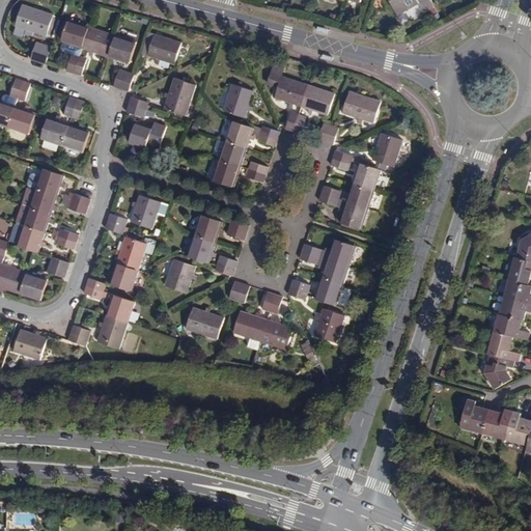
[(387,0),(395,16),(419,4),(417,2),(420,0),(387,0)]
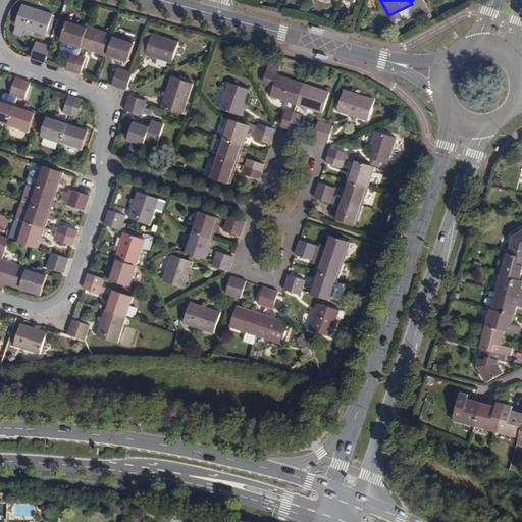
[(53,14),(21,4),(14,25),(25,29),(30,30),(46,36),(53,14)]
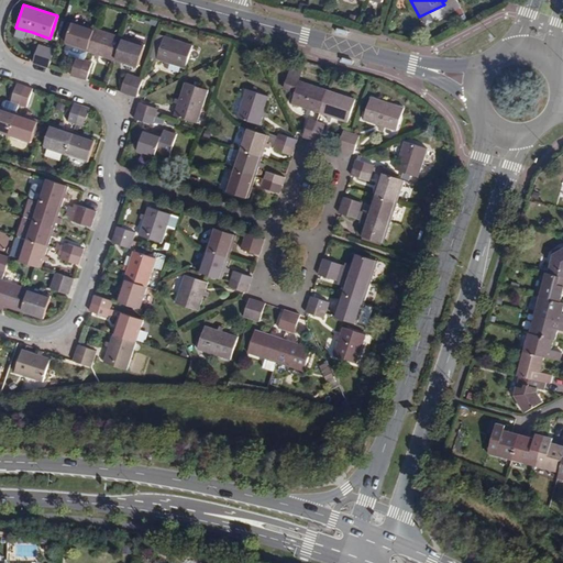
[(88,52),(96,29),(74,21),(66,44),(88,52)]
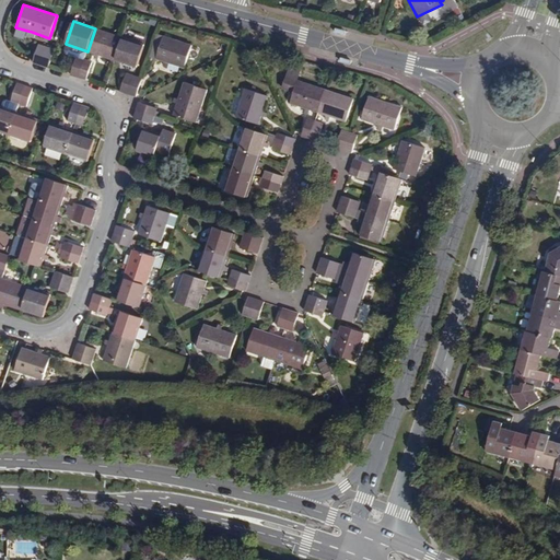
[(115,60),(123,37),(95,28),(88,51),(115,60)]
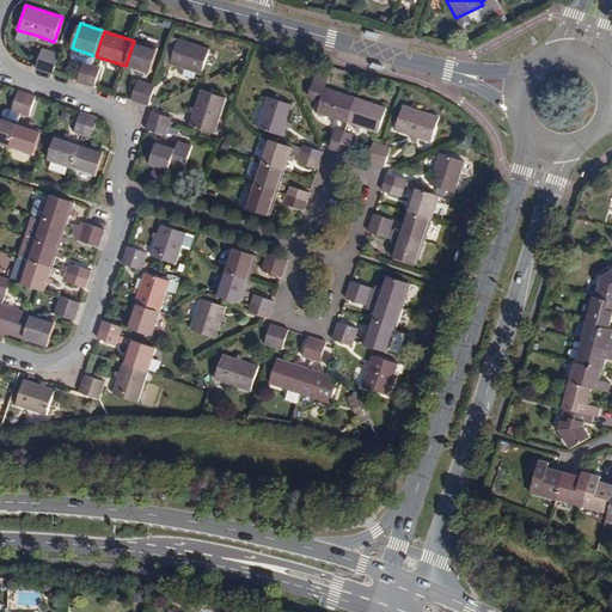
[(209,49),(178,40),(171,63),(179,67),(184,68),(201,74),(209,49)]
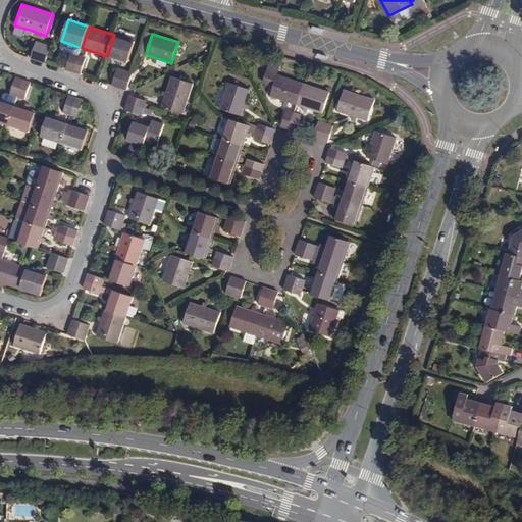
[(114,35),(107,56),(126,62),(134,41),(114,35)]
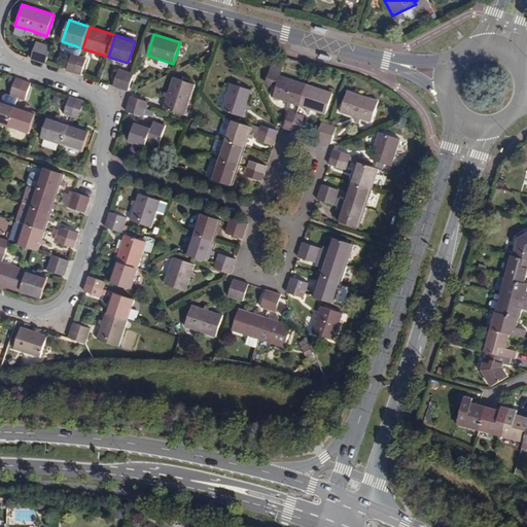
[(45,63),(50,45),(37,41),(31,58),(45,63)]
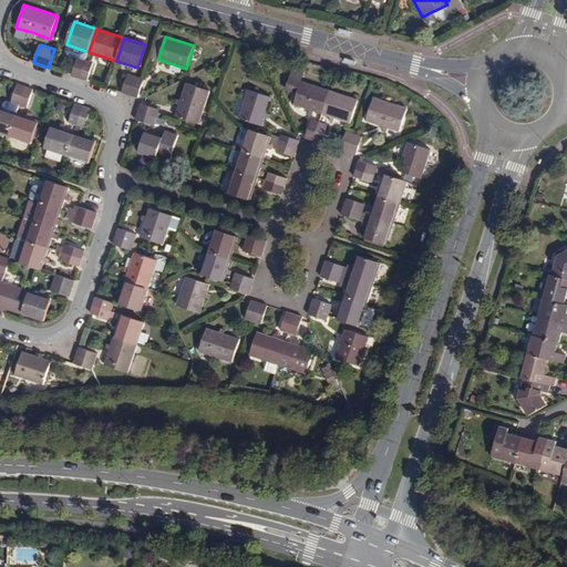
[(80,78),(85,60),(76,57),(71,74),(80,78)]
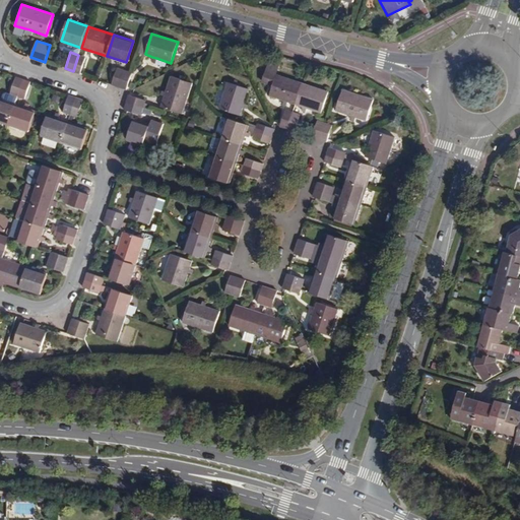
[(78,55),(73,71),(80,73),(85,57),(78,55)]
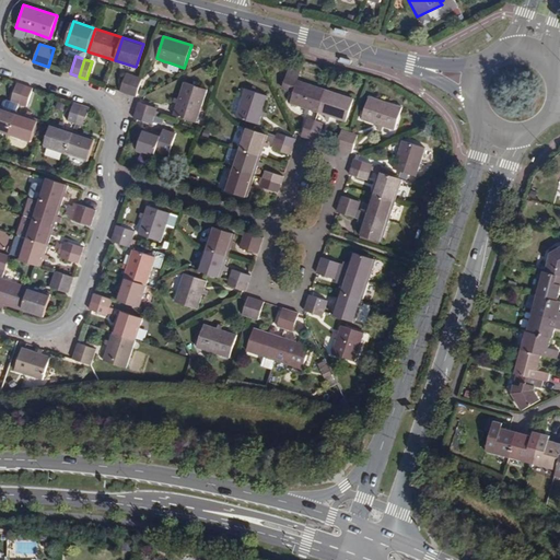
[(128,93),(135,76),(127,72),(120,91),(128,93)]
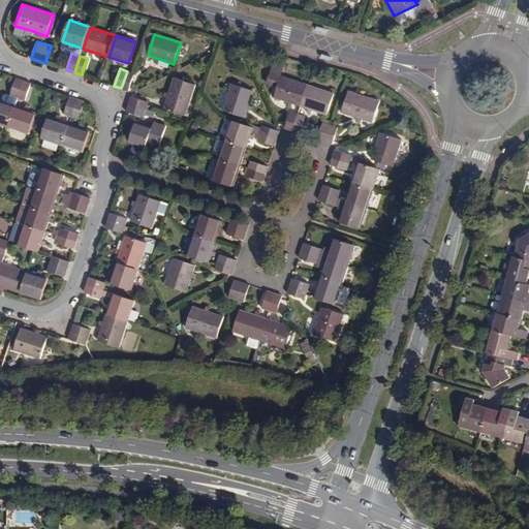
[(134,73),(127,71),(121,88),(129,91),(134,73)]
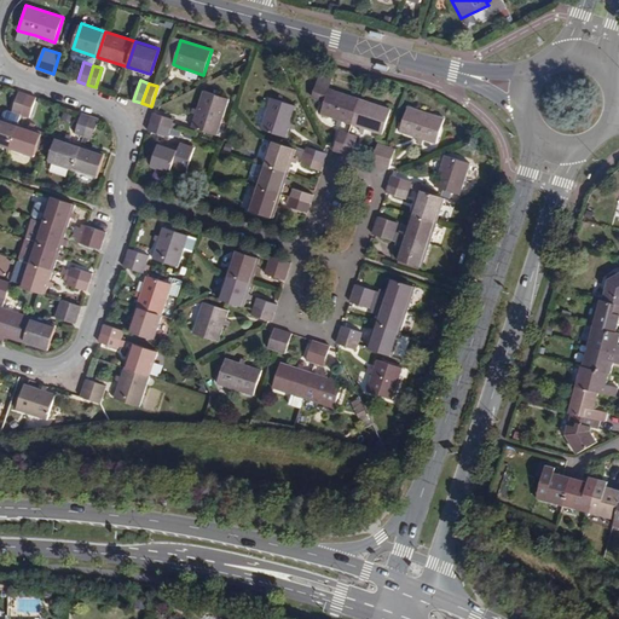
[(224,98),(200,90),(189,123),(213,131),(224,98)]
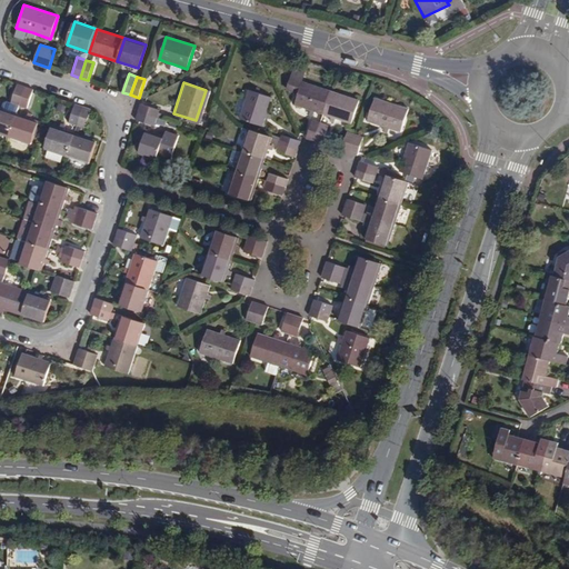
[(315,111),(323,115),(331,91),(303,82),(296,106),(310,110),(315,111)]
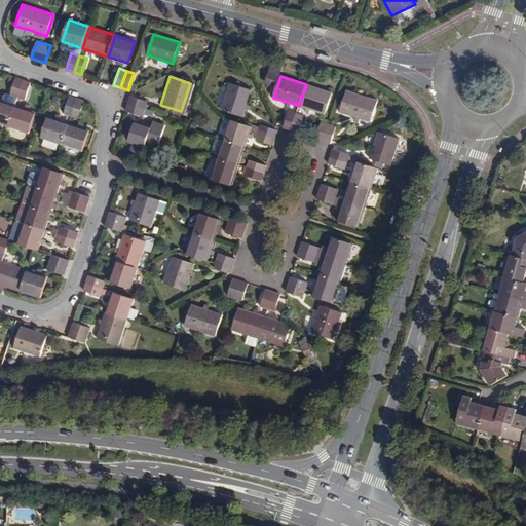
[(17,97),(23,79),(15,77),(9,95),(12,96),(10,102),(12,102),(11,105),(4,103),(0,101),(0,123),(7,126),(14,106),(17,97)]
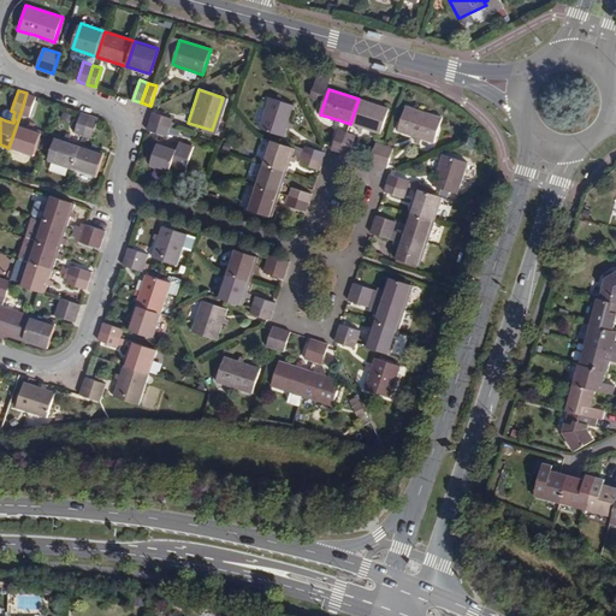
[(37,96),(27,93),(21,113),(30,117),(37,96)]
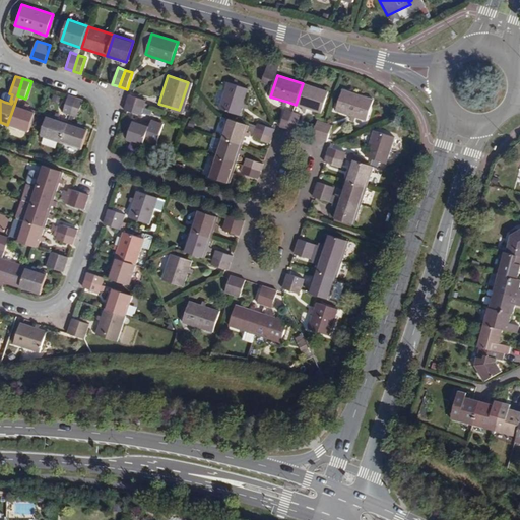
[(249,89),(229,82),(220,108),(241,115),(243,109),(244,105),(249,89)]
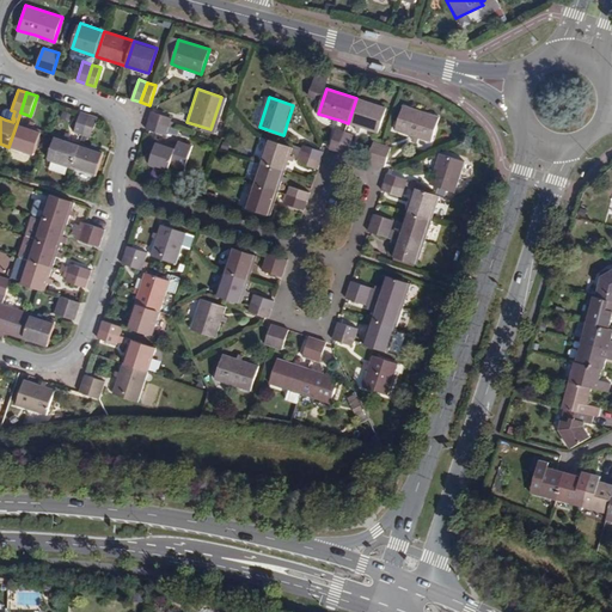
[(356,98),(348,123),(356,126),(361,128),(379,133),(387,109),(356,98)]
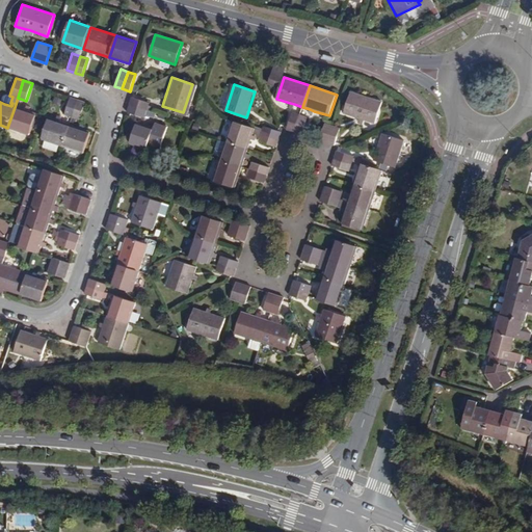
[(384,97),(352,87),(346,108),(377,118),(384,97)]
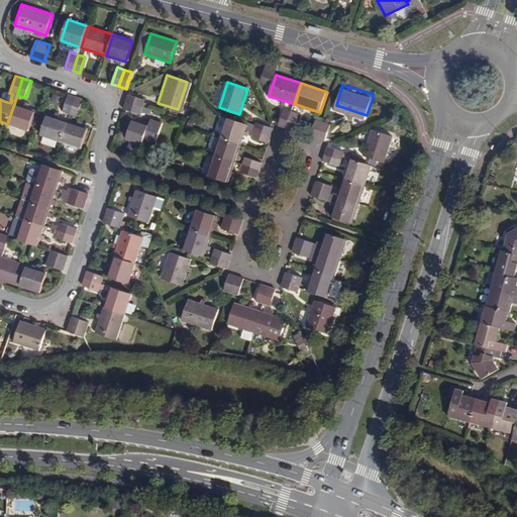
[(63,111),(70,113),(76,95),(68,93),(63,111)]
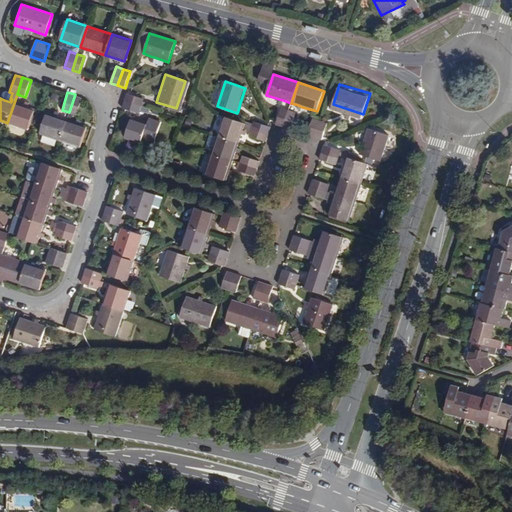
[(126,92),(124,99),(141,105),(144,97),(126,92)]
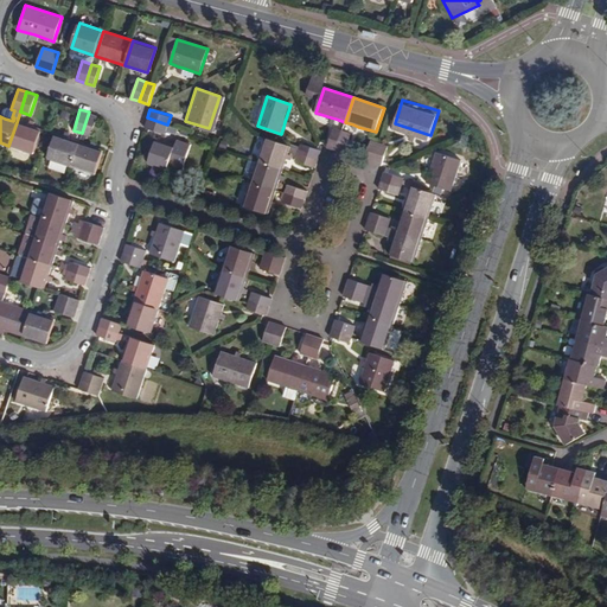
[(89,112),(82,133),(90,136),(97,115),(89,112)]
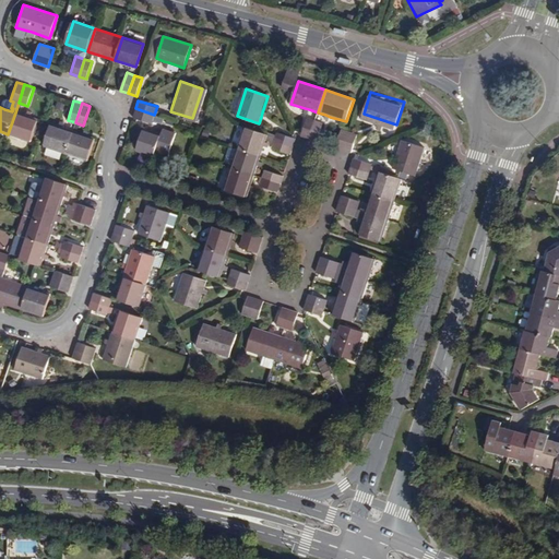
[(154,115),(135,108),(132,117),(152,122),(154,115)]
